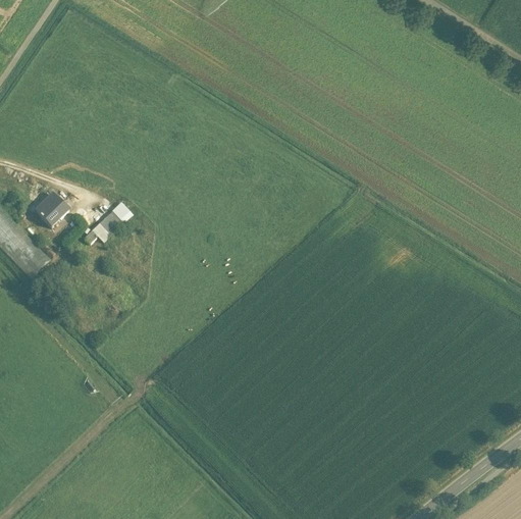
[(68,210),(53,194),(36,210),(41,215),(40,216),(42,218),(51,226),(68,210)]
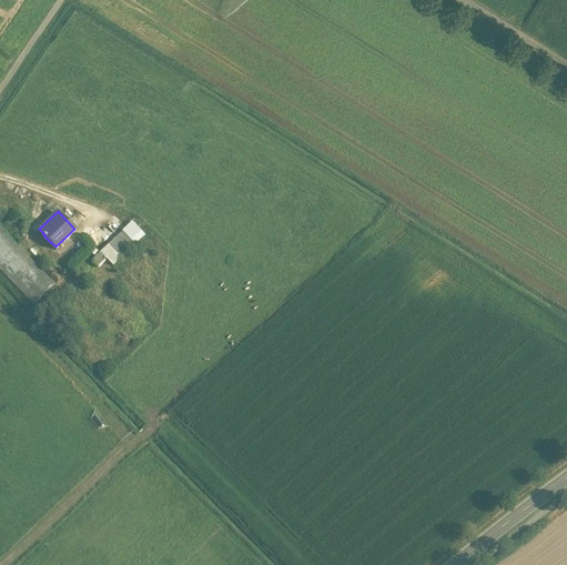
[(54,282),(0,224),(0,268),(33,303),(54,282)]
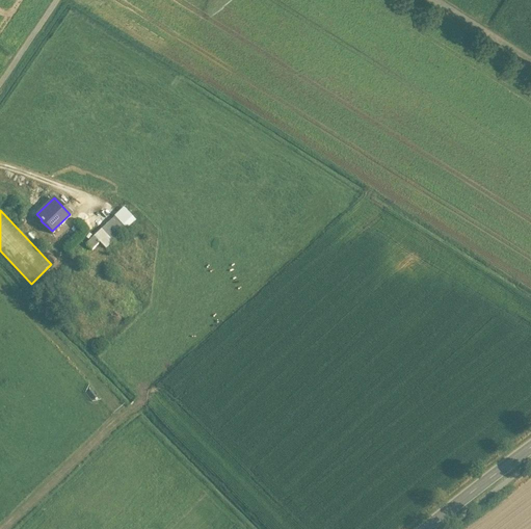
[(114,214),(101,228),(106,233),(120,220),(114,214)]
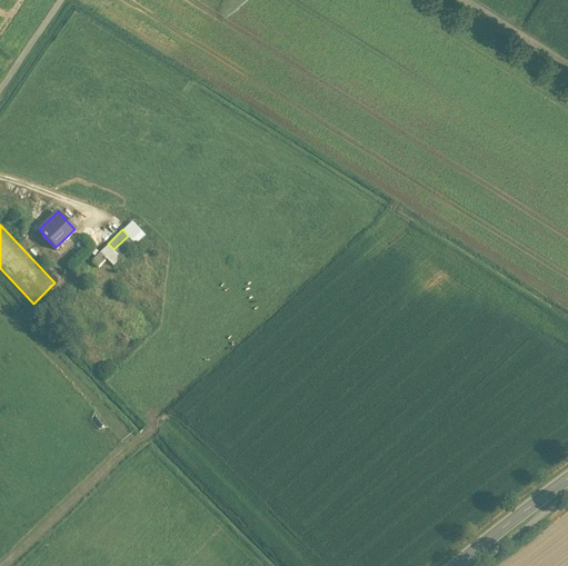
[(112,251),(106,245),(99,250),(106,257),(112,251)]
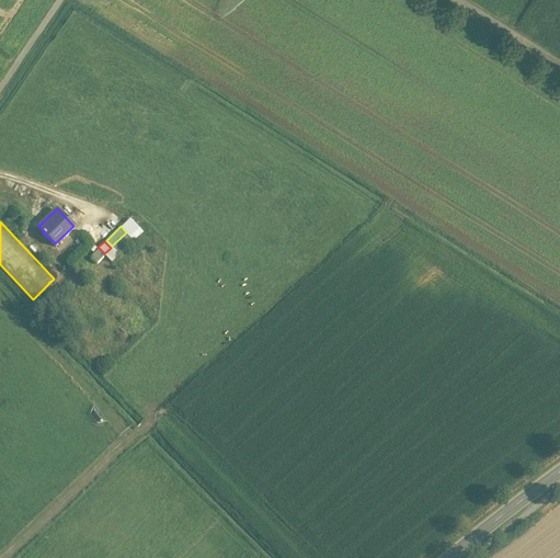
[(98,247),(90,254),(96,261),(104,253),(98,247)]
